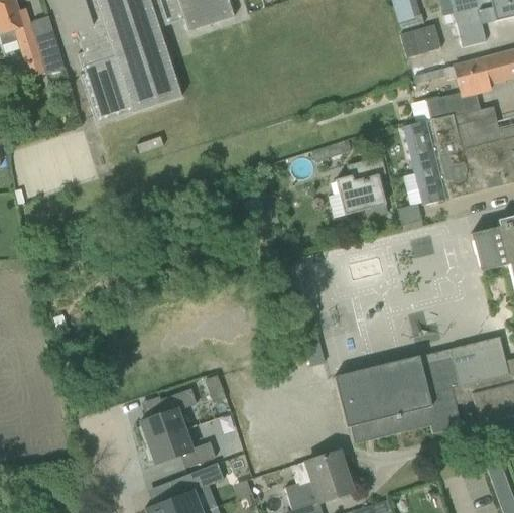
[(0,0),(0,31),(0,33),(1,33),(4,43),(19,38),(27,61),(42,56),(33,26),(26,8),(20,10),(16,0),(0,0)]
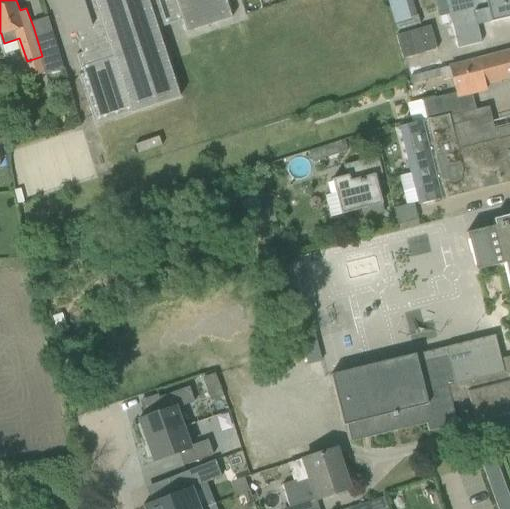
[(81,72),(97,122),(133,110),(133,111),(181,95),(156,19),(181,11),(187,31),(233,16),(228,0),(57,0),(68,33),(76,30),(83,51),(78,52),(84,71),(81,72)]
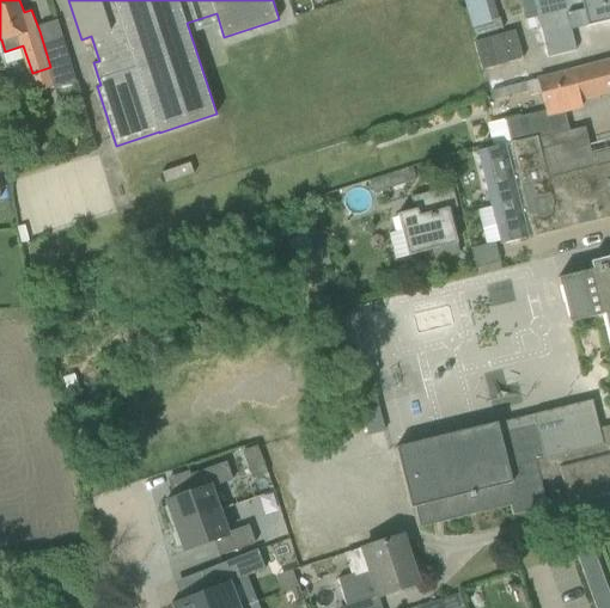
[(463,0),(470,24),(498,17),(493,0),(463,0)]
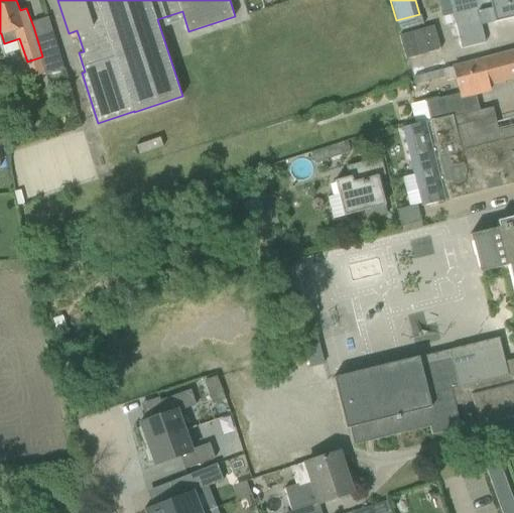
[(452,0),(455,11),(472,7),(474,16),(457,20),(458,22),(463,46),(487,40),(483,23),(513,16),(513,0),(452,0)]
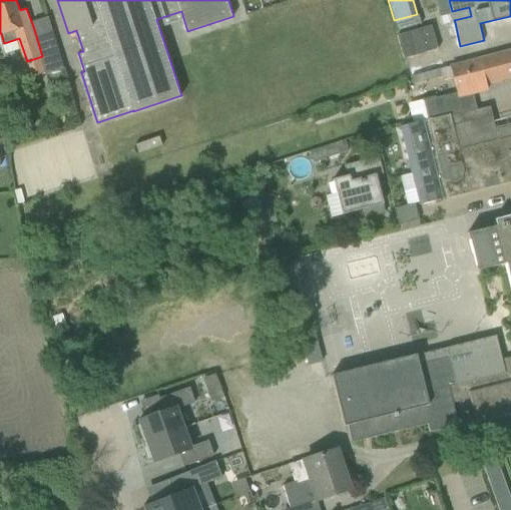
[(398,33),(405,56),(439,47),(433,23),(398,33)]
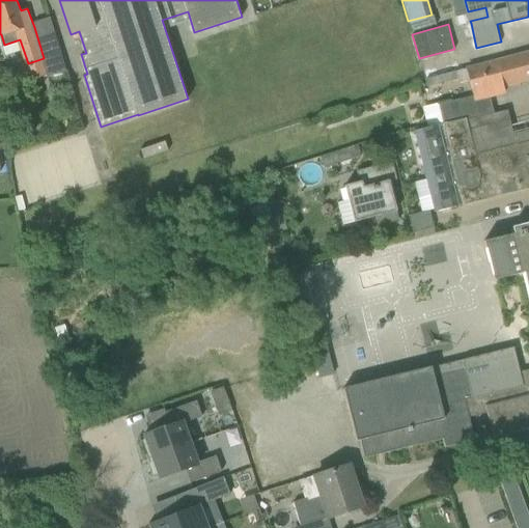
[(439,102),(423,106),(416,130),(428,127),(444,123),(495,112),(490,94),(506,90),(504,85),(528,78),(528,50),(497,58),(497,59),(481,63),(468,66),(475,94),(440,104),(439,102)]
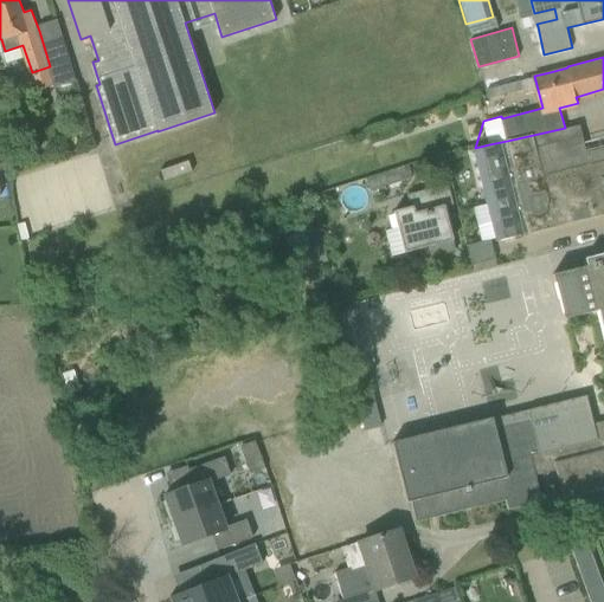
[(71,59),(50,66),(55,84),(56,88),(78,81),(77,77),(71,59)]
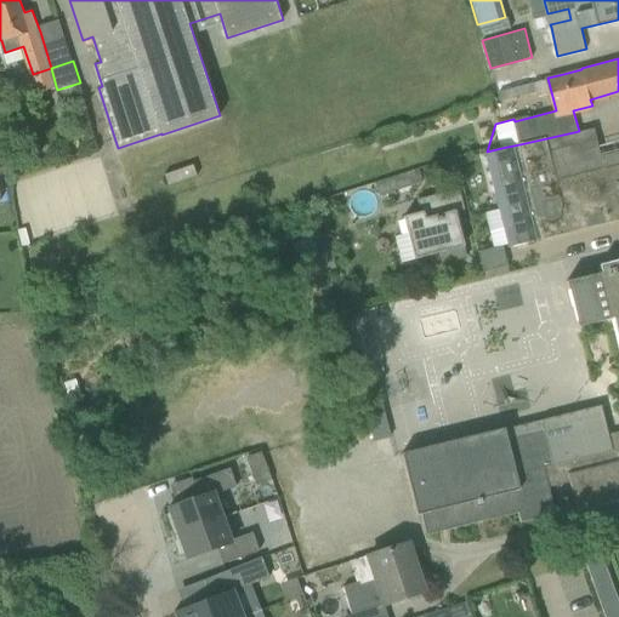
[(520,144),(544,236),(618,218),(618,141),(600,146),(595,127),(579,131),(520,144)]
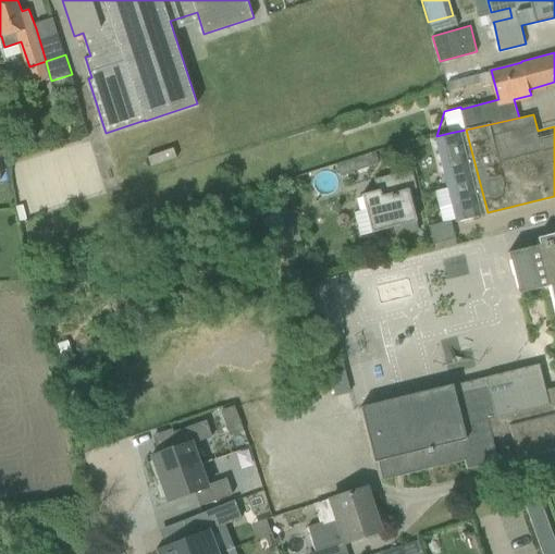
[(436,136),(457,220),(488,212),(466,130),(449,133),(436,136)]
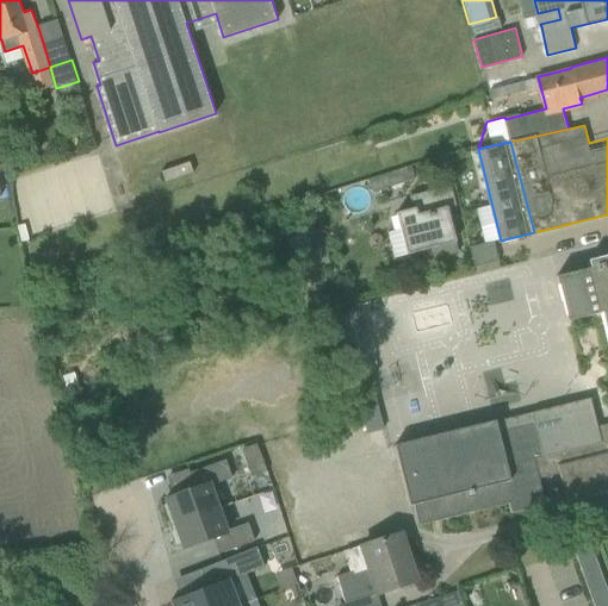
[(386,172),(370,176),(374,191),(417,176),(413,163),(386,173),(386,172)]
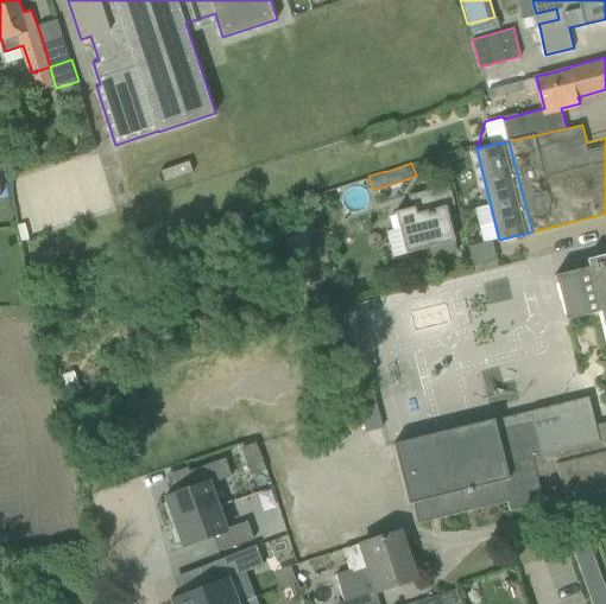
[(401,227),(389,230),(396,254),(406,250),(408,252),(433,246),(435,256),(459,250),(447,207),(456,204),(450,183),(410,194),(414,207),(397,211),(401,227)]
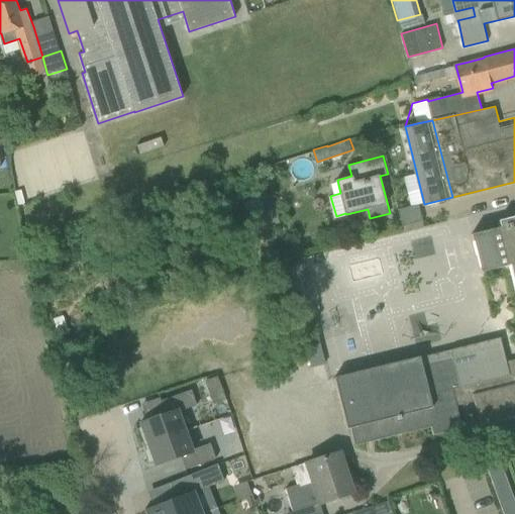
[(414,203),(398,206),(400,220),(417,216),(414,203)]
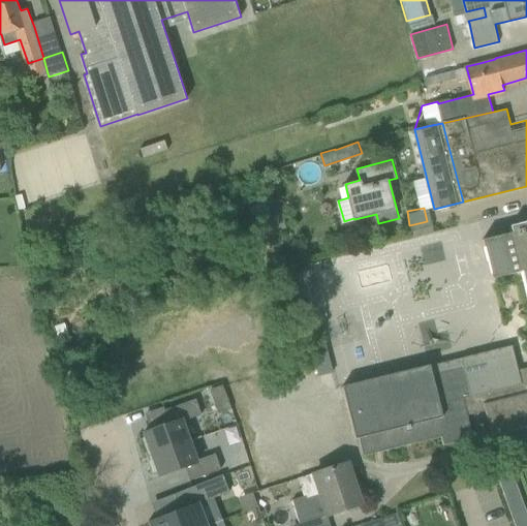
[(522,269),(526,288),(526,221),(510,225),(513,231),(484,239),(493,276),(522,269)]
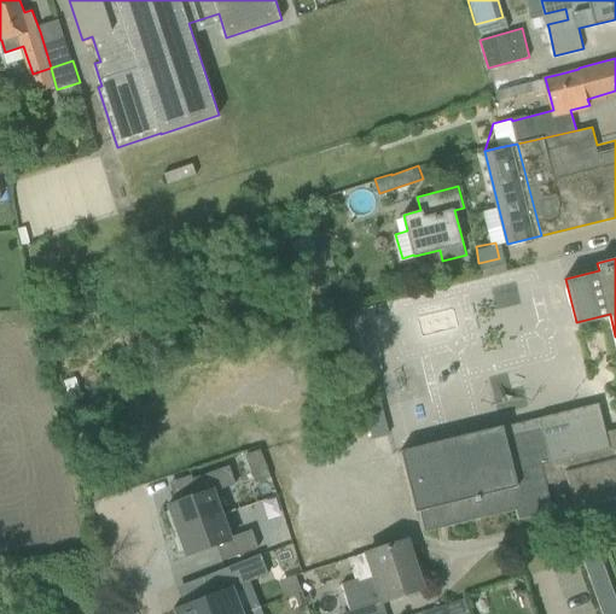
[(426,268),(422,274),(431,281),(436,275),(426,268)]
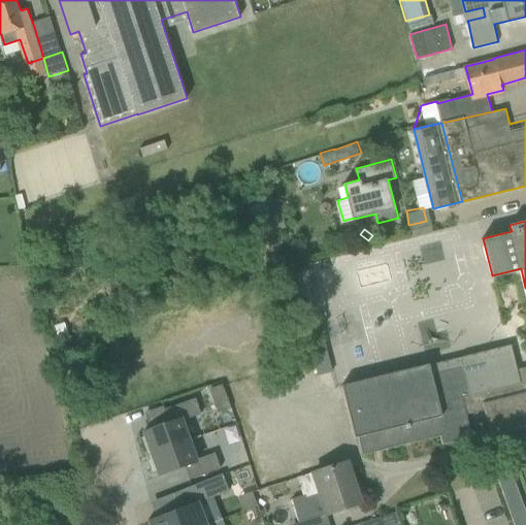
[(178,237),(175,245),(186,251),(190,242),(178,237)]
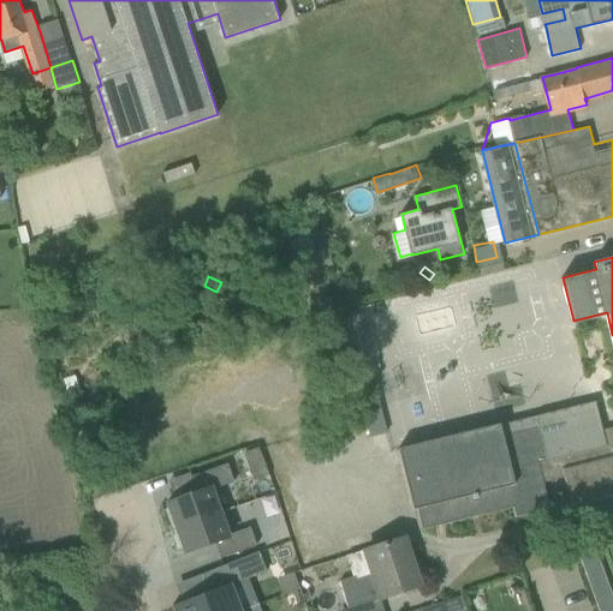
[(382,299),(373,301),(376,312),(385,310),(382,299)]
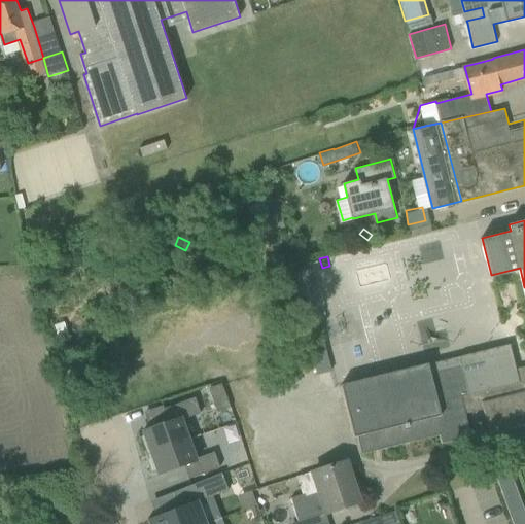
[(291,275),(302,319),(324,314),(314,270),(291,275)]
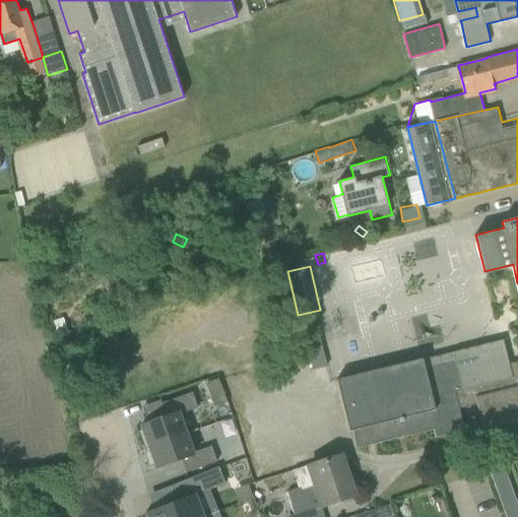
[(353,430),(359,447),(435,427),(437,436),(466,429),(459,402),(477,398),(486,430),(517,422),(517,360),(509,362),(503,337),(337,379),(350,431),(353,430)]
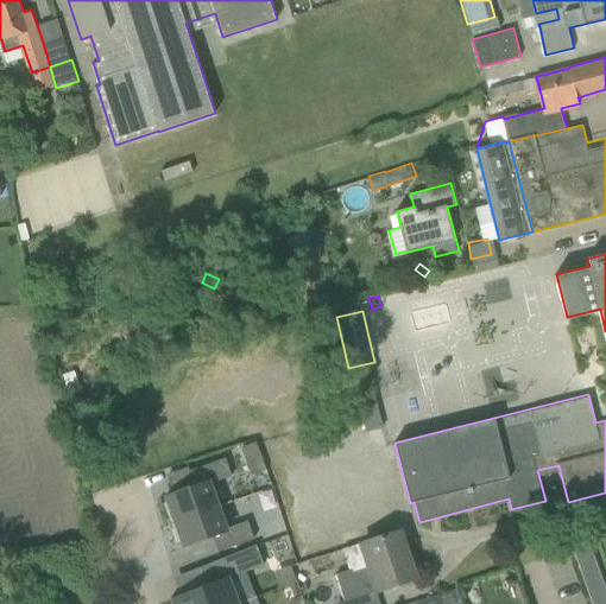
[(361,408),(367,430),(384,425),(377,402),(361,408)]
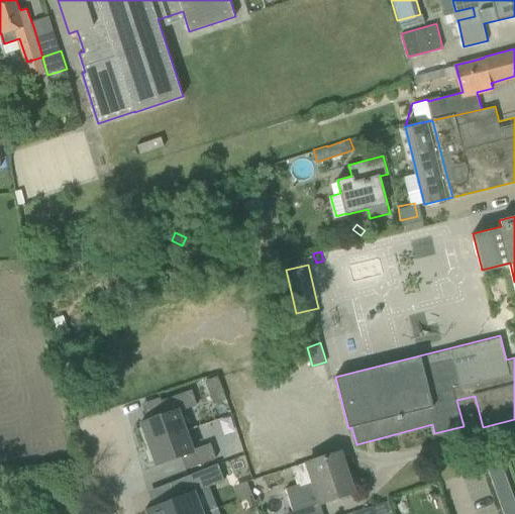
[(219,374),(205,379),(210,392),(224,388),(219,374)]
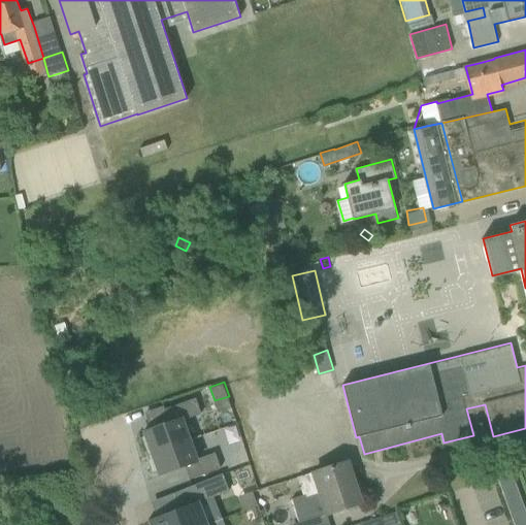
[(144,435),(141,435),(146,449),(151,447),(153,452),(192,437),(185,419),(202,413),(196,396),(165,407),(169,420),(151,426),(142,430),(144,435)]
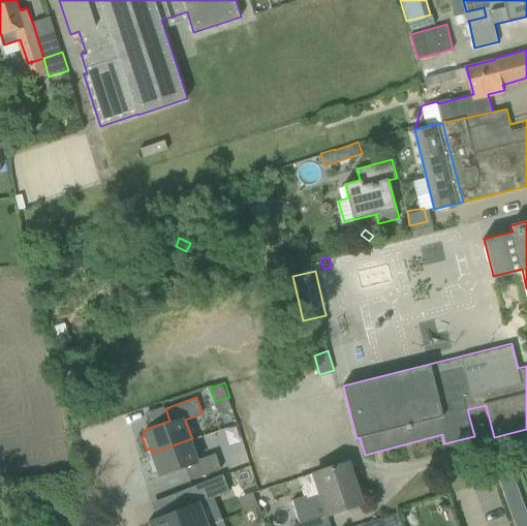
[(154,458),(150,459),(155,472),(157,471),(159,476),(186,467),(190,478),(222,467),(216,452),(198,458),(192,438),(153,453),(154,458)]
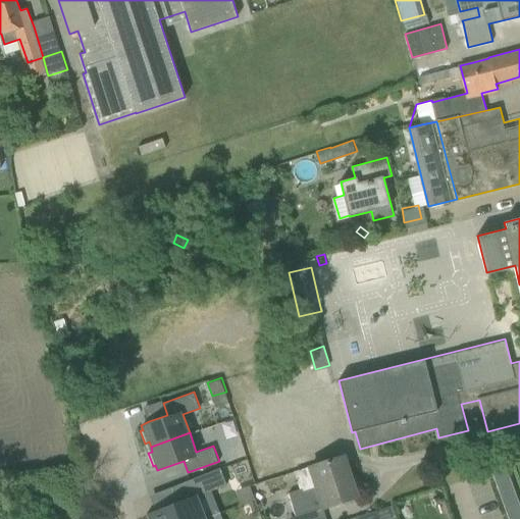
[(302,487),(290,491),(297,515),(324,507),(339,503),(357,497),(344,456),(311,466),(296,471),(302,487)]
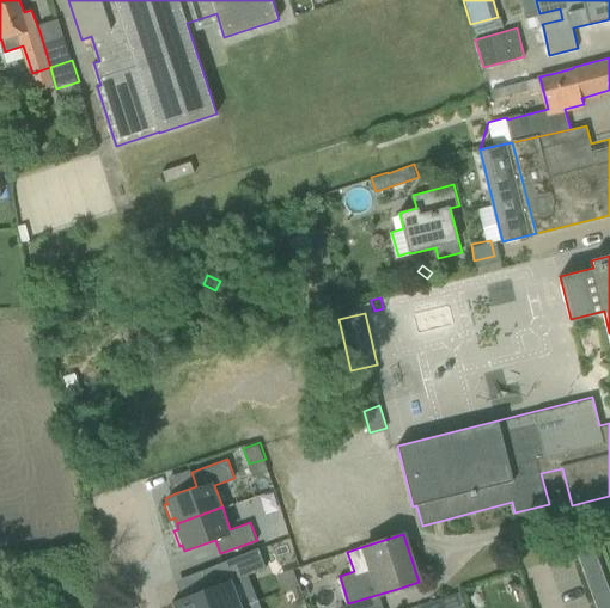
[(595,544),(578,550),(581,559),(598,553),(595,544)]
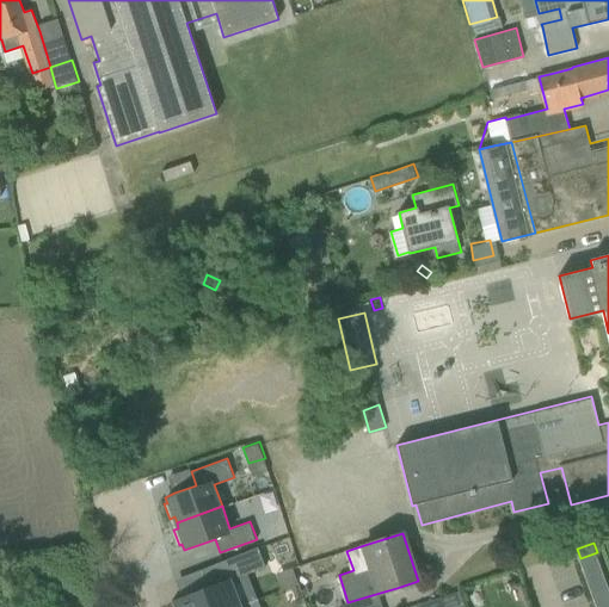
[(174,606),(235,606),(243,605),(232,580),(266,565),(259,545),(203,568),(210,583),(172,599),(174,606)]
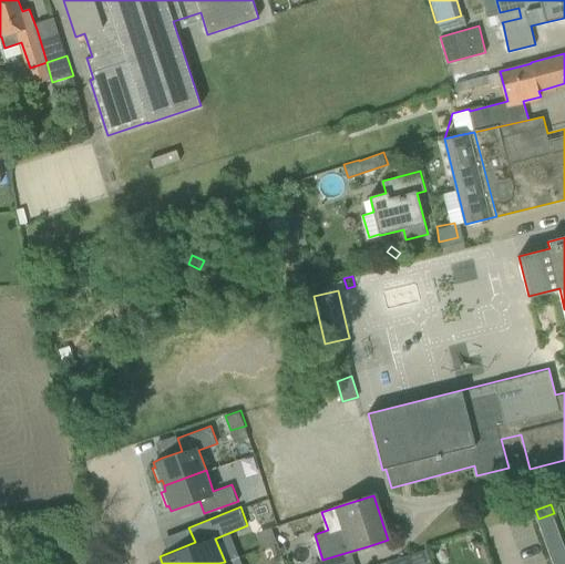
[(541,526),(556,522),(554,513),(538,519),(541,526)]
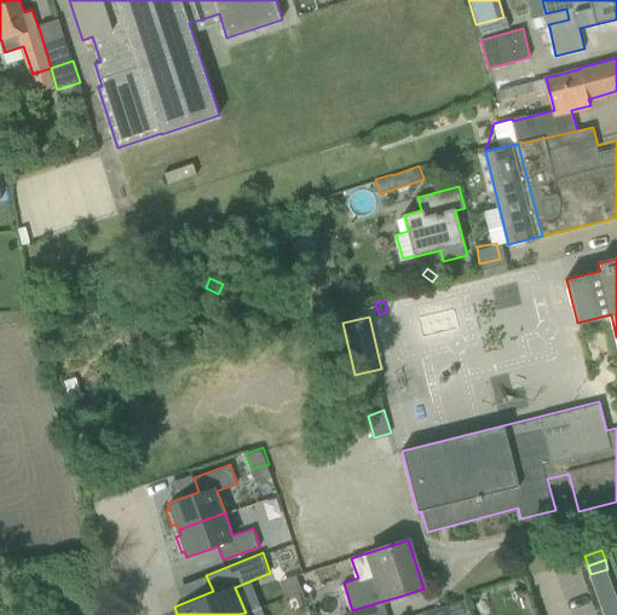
[(611,578),(607,569),(590,574),(594,584),(611,578)]
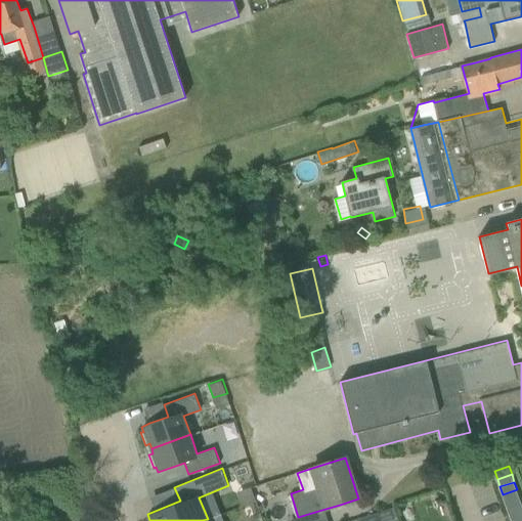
[(506,503),(520,497),(517,489),(503,494),(506,503)]
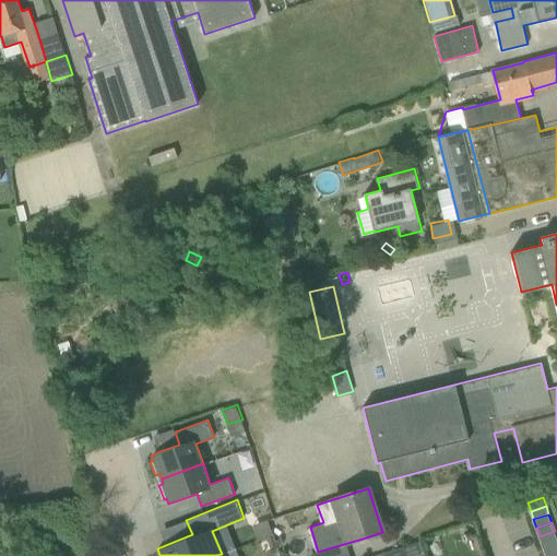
[(555,531),(540,536),(543,544),(556,541),(556,534),(555,531)]
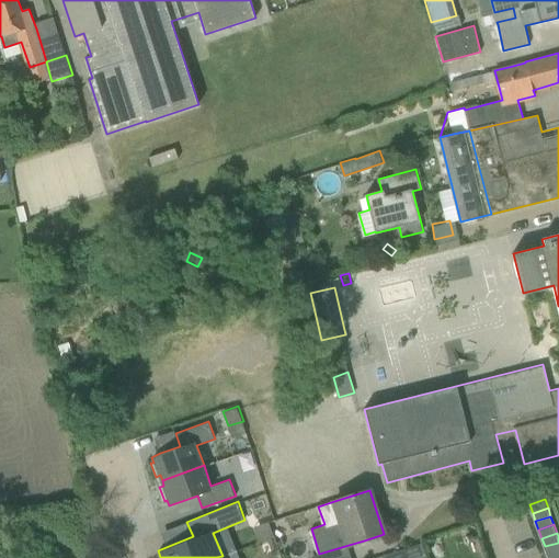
[(420,543),(403,548),(406,557),(424,557),(428,557),(429,557),(423,542),(420,543)]
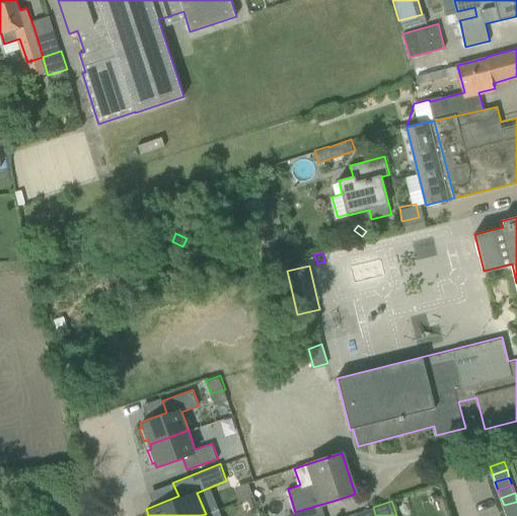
[(516,502),(504,505),(506,513),(516,509),(516,502)]
